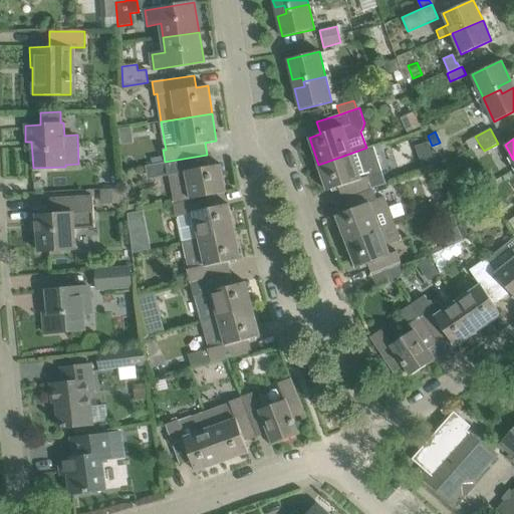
[(352,153),(318,165),(327,191),(337,188),(342,200),(372,188),(376,187),(377,192),(388,189),(386,184),(372,146),(366,148),(352,153)]
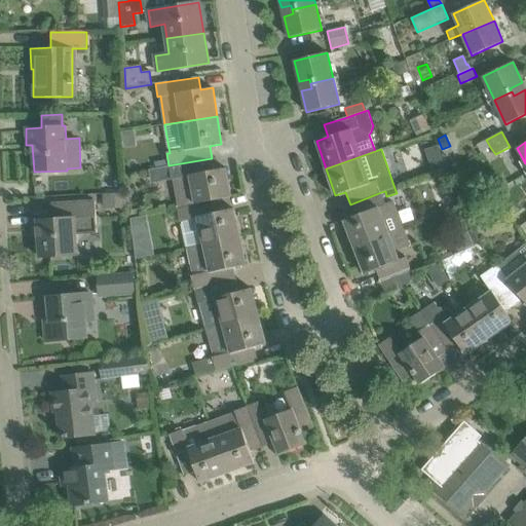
[(431,172),(445,166),(441,155),(428,160),(431,172)]
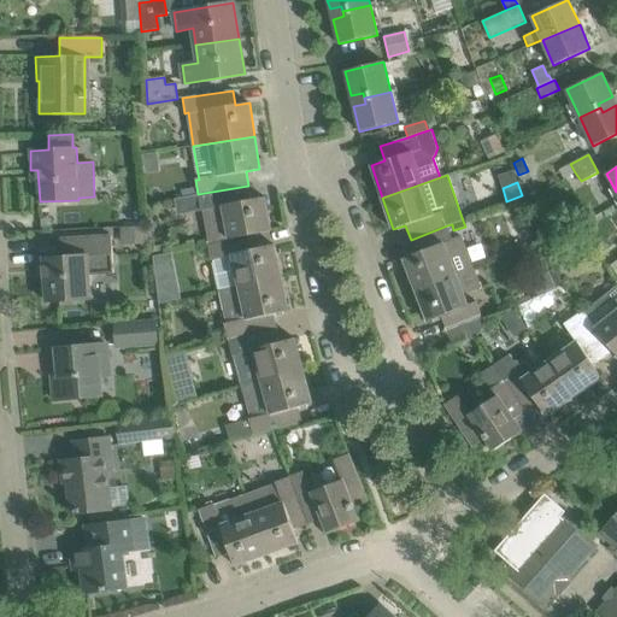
[(203,209),(209,241),(257,233),(257,234),(271,231),(265,198),(250,200),(248,186),(198,194),(200,210),(203,209)]
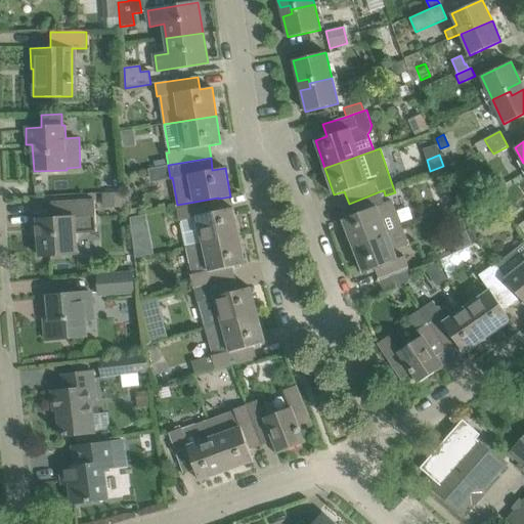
[(380,191),(349,204),(354,215),(342,220),(353,247),(389,233),(403,228),(392,201),(385,204),(380,191)]
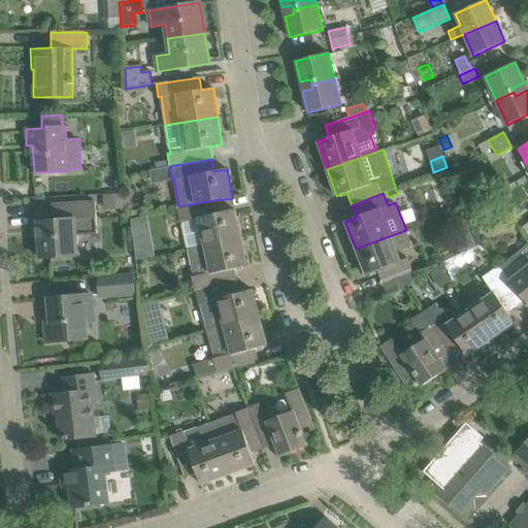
[(103,194),(104,209),(128,208),(127,194),(103,194)]
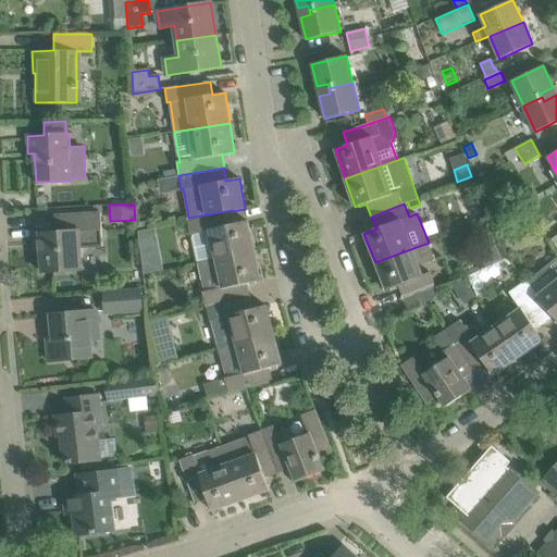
[(193,233),(199,263),(254,251),(247,221),(234,224),(232,211),(232,210),(188,218),(187,219),(189,234),(193,233)]
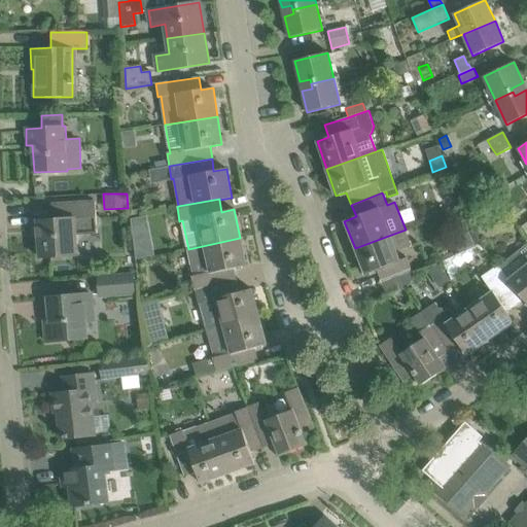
[(53,204),(53,220),(37,221),(39,257),(78,255),(77,236),(97,235),(95,202),(53,204)]
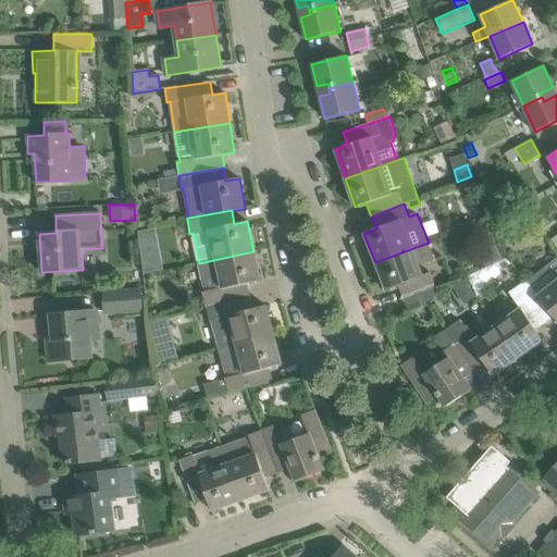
[(403,298),(415,294),(436,285),(431,273),(424,275),(420,265),(435,259),(429,243),(413,248),(375,262),(386,291),(398,286),(403,298)]
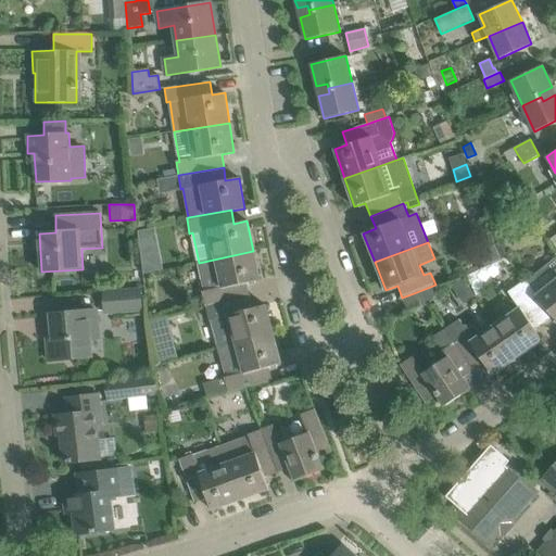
[(482,251),(477,252),(480,260),(484,258),(485,261),(494,257),(491,248),(482,250),(482,251)]
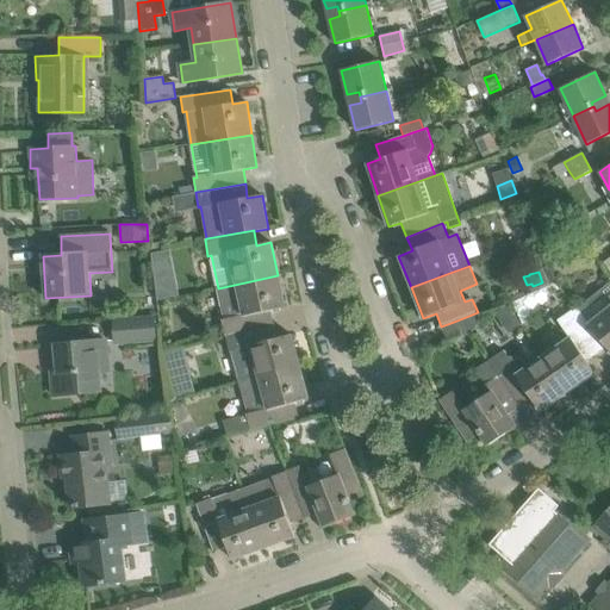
[(223,322),(225,335),(274,324),(271,311),(285,307),(278,275),(218,288),(224,321),(223,322)]
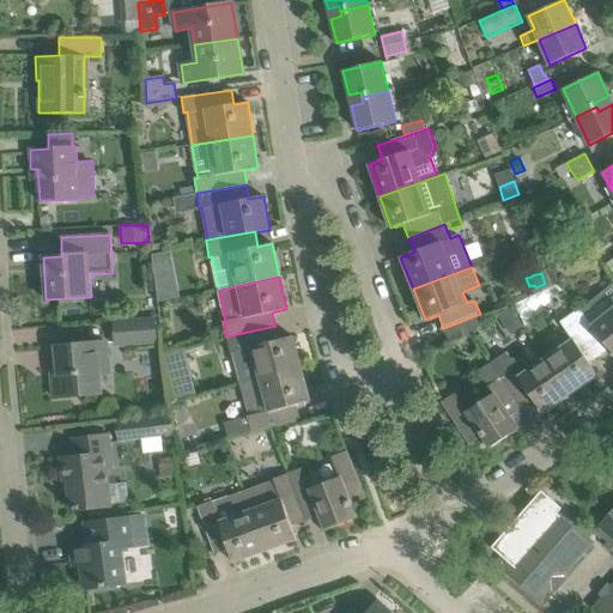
[(612,297),(612,298),(612,299),(612,309),(593,326),(592,327),(610,350),(612,353),(612,297)]
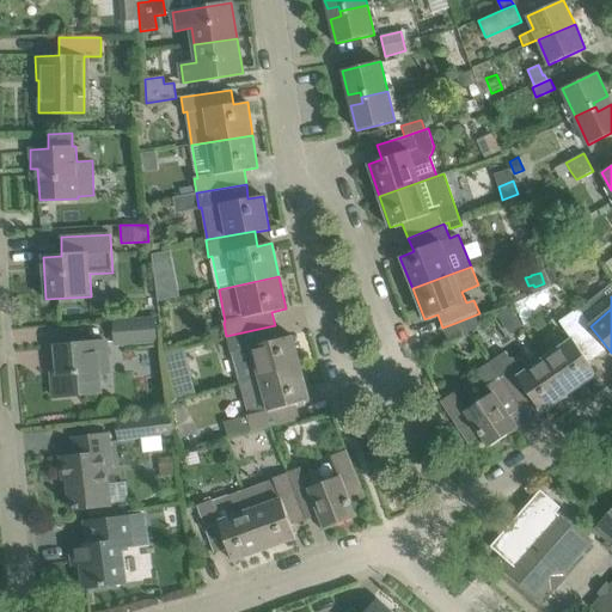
[(571,341),(545,359),(569,393),(597,374),(588,362),(609,349),(591,326),(592,325),(579,308),(560,323),(571,341)]
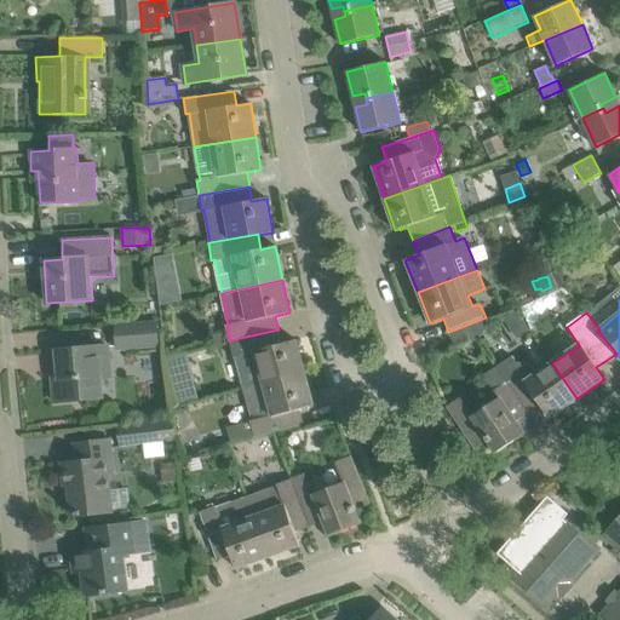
[(486,325),(484,317),(469,325),(478,339),(481,337),(483,333),(486,329),(486,325)]
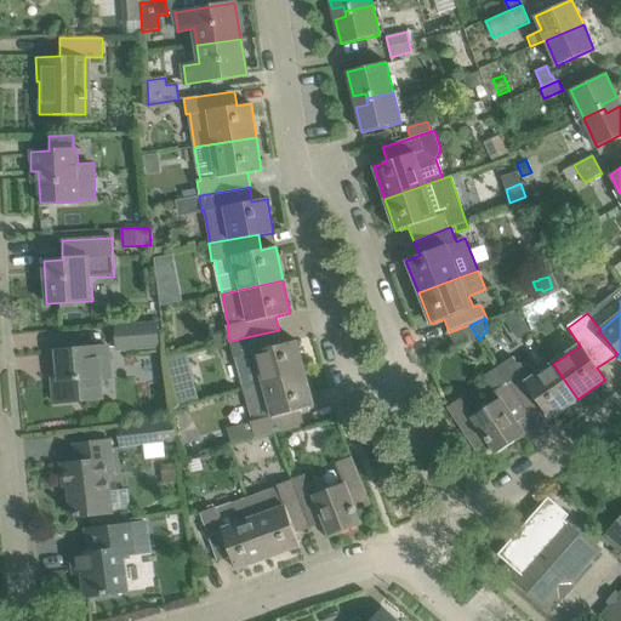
[(115,328),(117,348),(158,346),(155,325),(115,328)]
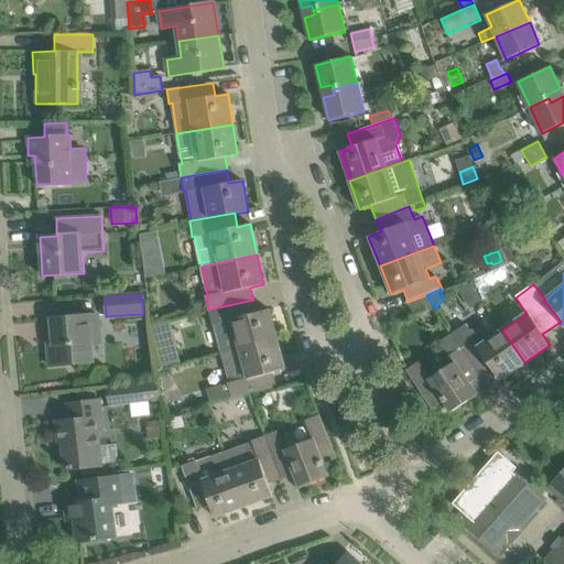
[(425,310),(420,297),(408,302),(413,314),(425,310)]
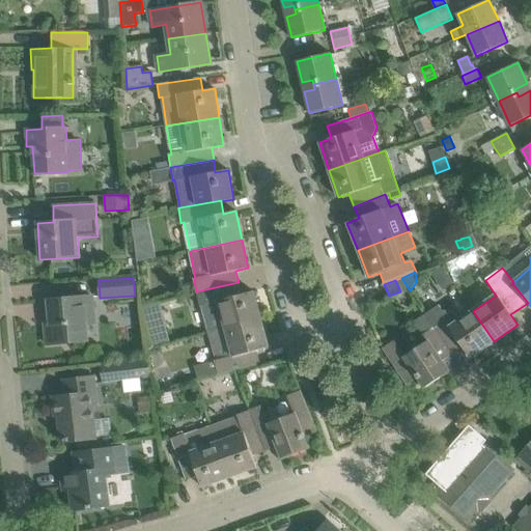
[(202,305),(210,333),(261,319),(253,291),(241,295),(239,282),(196,291),(199,306),(202,305)]
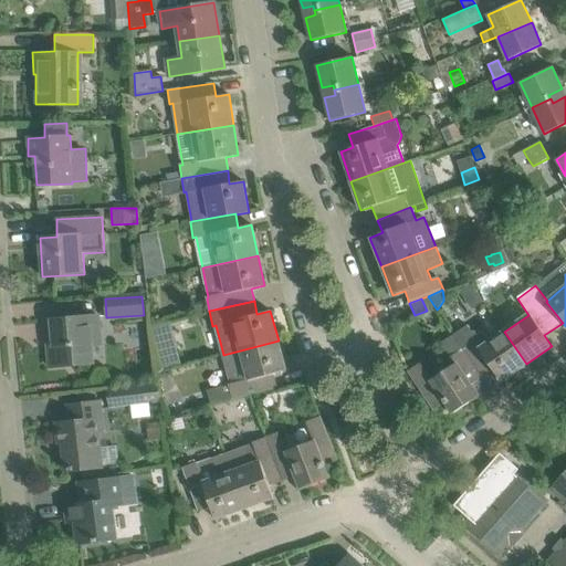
[(91,333),(98,332),(97,315),(51,320),(54,346),(48,347),(50,367),(93,364),(91,333)]
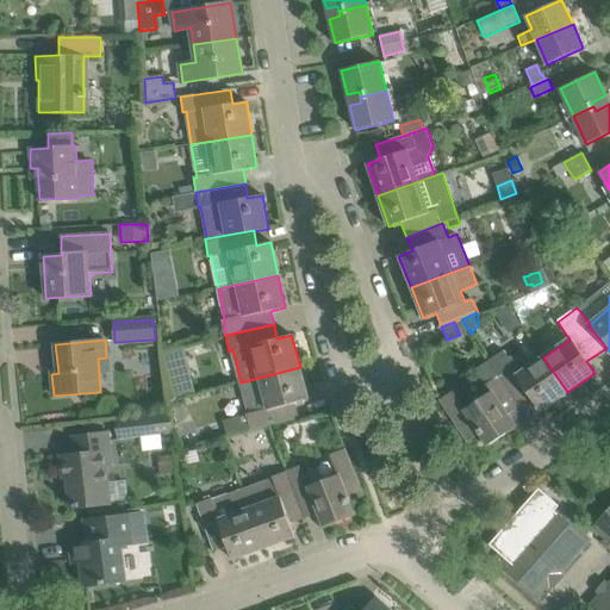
[(504,349),(489,361),(499,377),(520,408),(531,399),(540,411),(567,392),(543,358),(529,367),(524,362),(521,359),(514,356),(508,355),(504,349)]
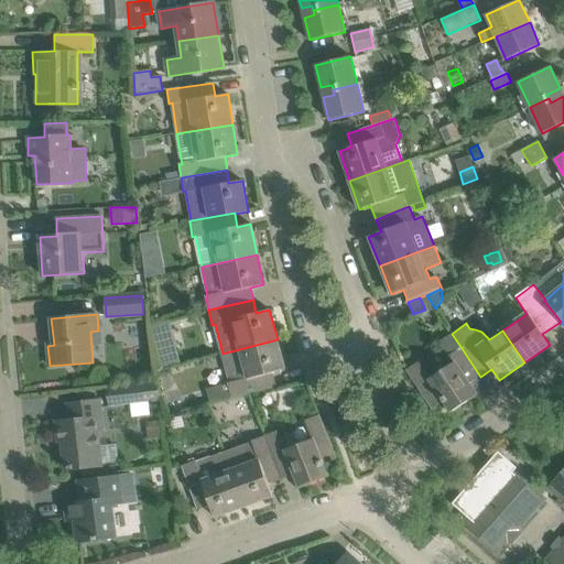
[(462,348),(452,334),(440,342),(454,362),(430,379),(419,362),(405,372),(432,410),(443,402),(451,413),(477,396),(469,384),(480,377),(462,348)]
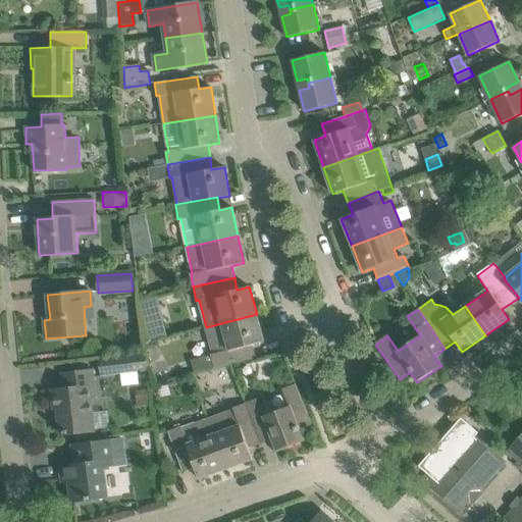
[(257,314),(206,327),(213,355),(211,356),(214,368),(255,357),(252,345),(264,342),(257,314)]
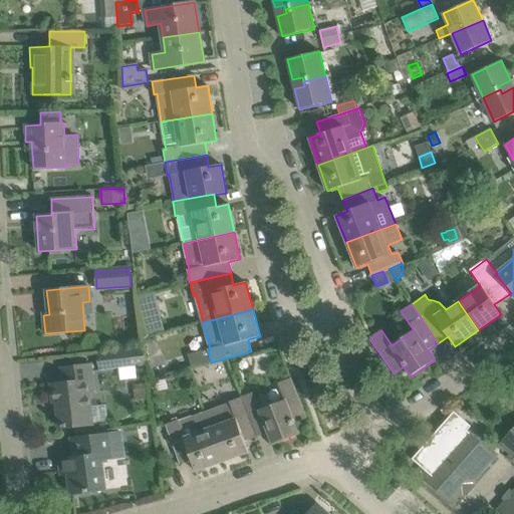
[(96,352),(98,370),(146,365),(144,347),(96,352)]
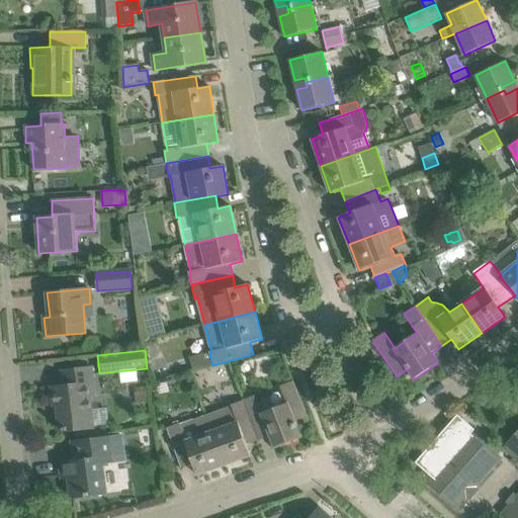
[(64,385),(52,387),(54,406),(58,405),(61,432),(91,428),(86,383),(92,382),(90,367),(62,370),(64,385)]
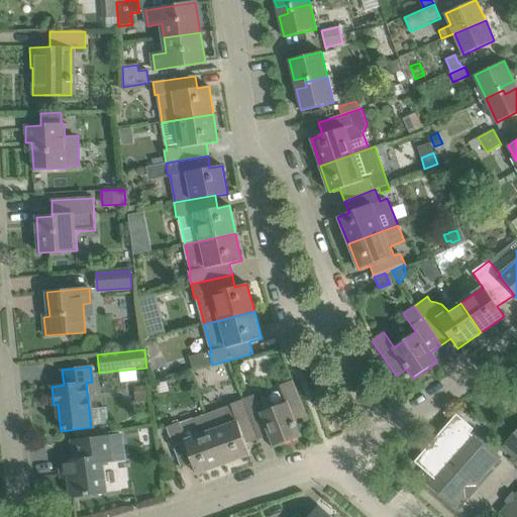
[(255,395),(243,400),(257,439),(270,435),(274,446),(300,436),(296,425),(308,420),(293,381),(280,386),(286,402),(262,411),(255,395)]
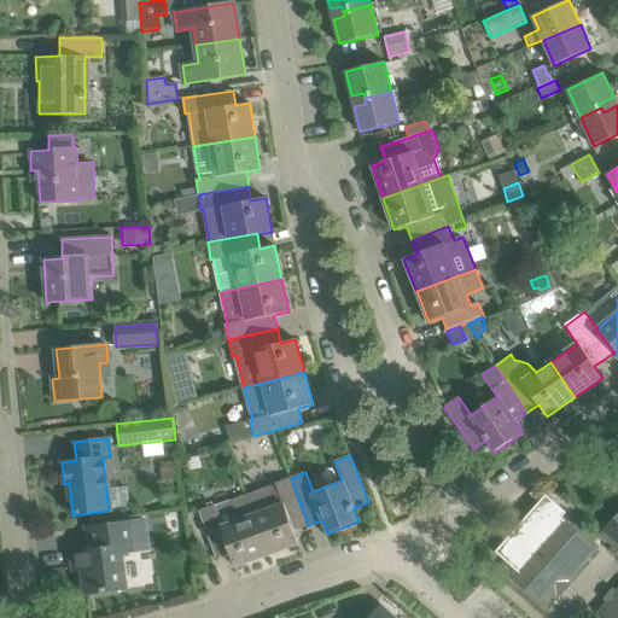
[(178,479),(176,462),(161,464),(163,481),(178,479)]
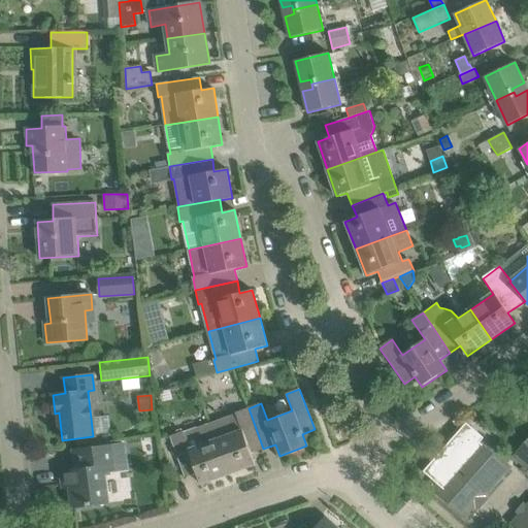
[(236,415),(210,425),(228,474),(255,465),(251,453),(263,449),(249,408),(235,413),(236,415)]
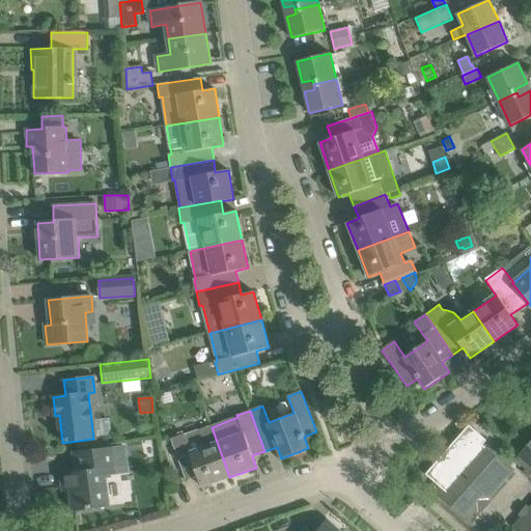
[(469,425),(425,475),(436,483),(442,488),(437,494),(467,520),(476,509),(481,513),(491,502),(486,498),(511,471),(482,445),(486,441),(469,425)]
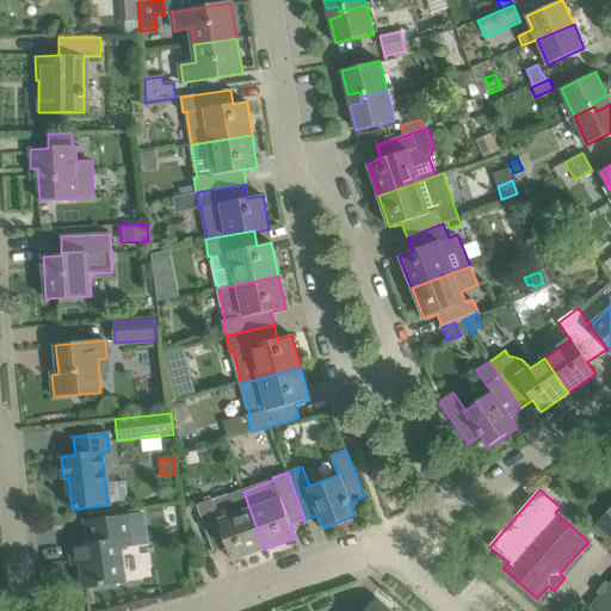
[(264,549),(244,492),(214,504),(213,500),(197,506),(214,553),(228,547),(233,561),(264,549)]
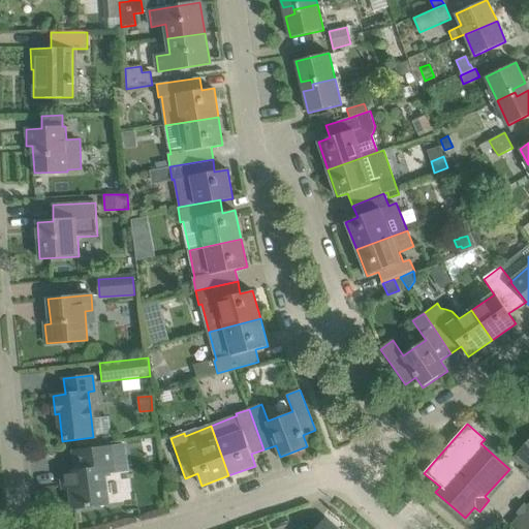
[(528,440),(516,456),(528,467),(528,440)]
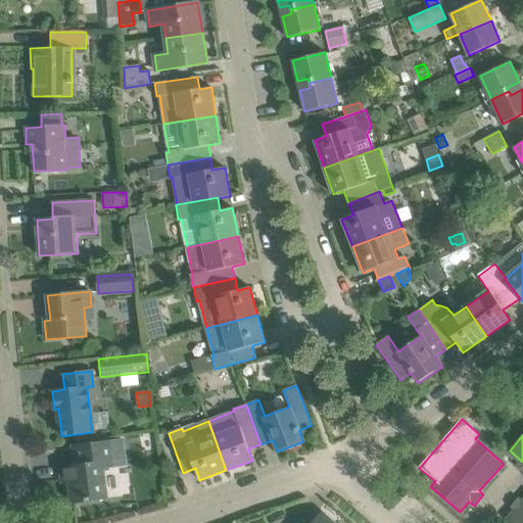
[(115,466),(112,441),(74,446),(76,466),(60,468),(61,474),(68,473),(73,503),(107,498),(103,468),(115,466)]
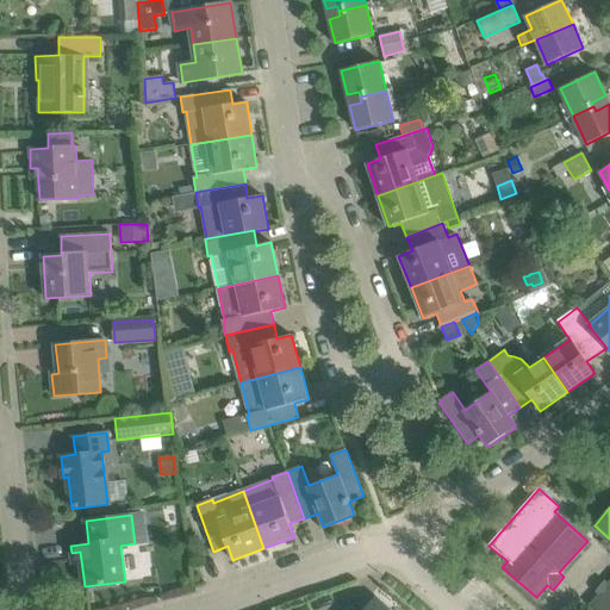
[(609,609),(609,586),(592,607),(596,609),(609,609)]
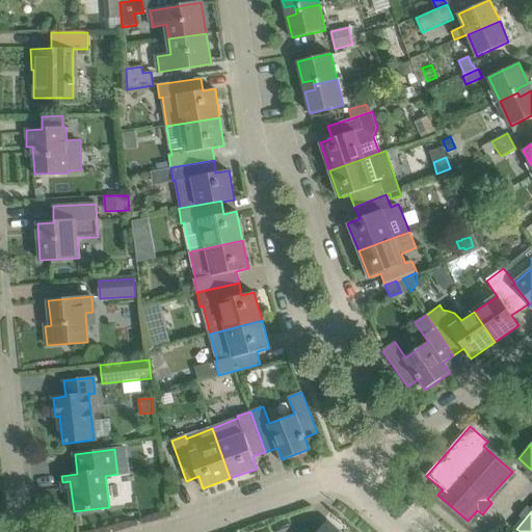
[(340,531),(328,522),(318,531),(310,531),(306,529),(302,531),(340,531)]
